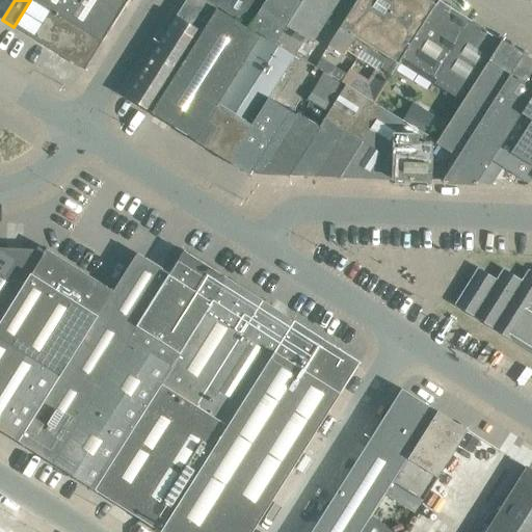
[(102,42),(35,0),(30,0),(14,27),(83,71),(102,42)]
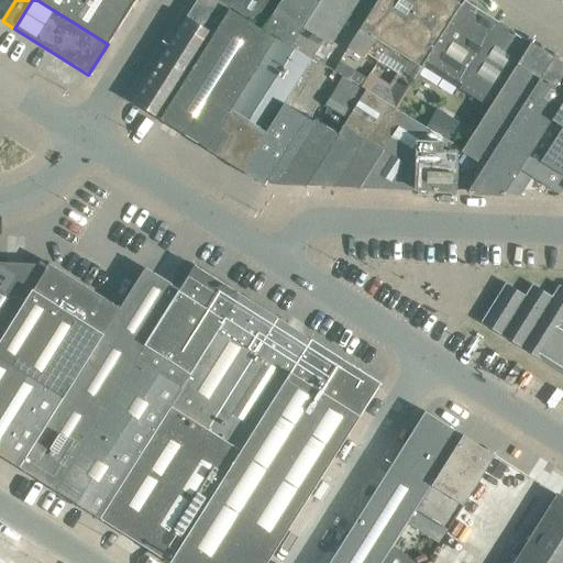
[(37,0),(108,44),(135,0),(37,0)]
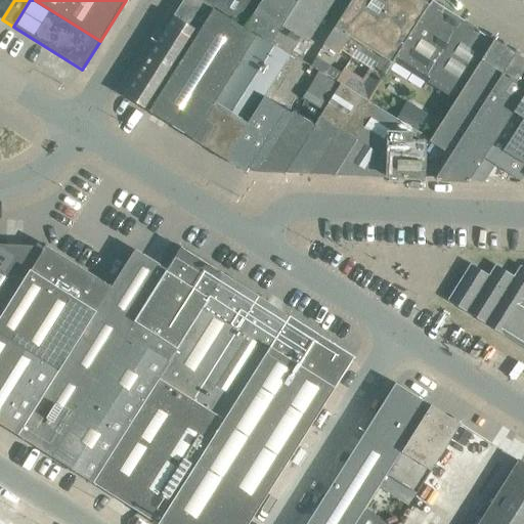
[(125,93),(123,95),(148,111),(214,7),(202,0),(183,0),(125,93)]
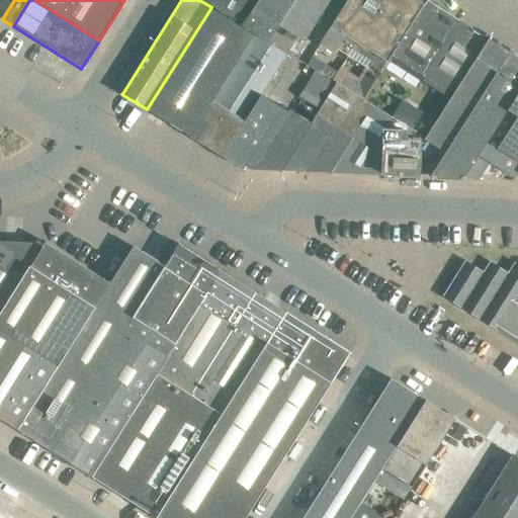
[(200,0),(241,26),(252,7),(240,0),(200,0)]
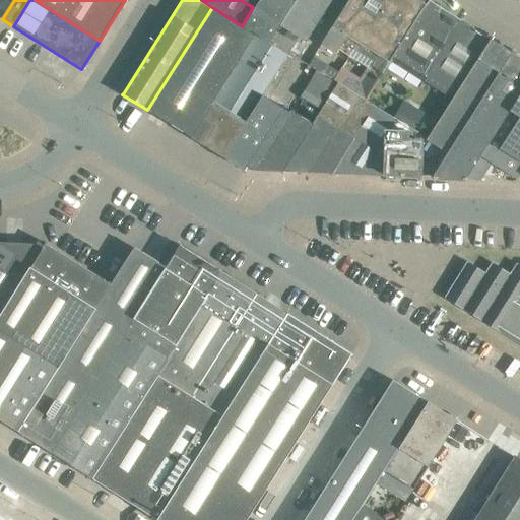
[(268,43),(275,33),(295,0),(258,0),(253,7),(242,26),(255,35),(268,43)]
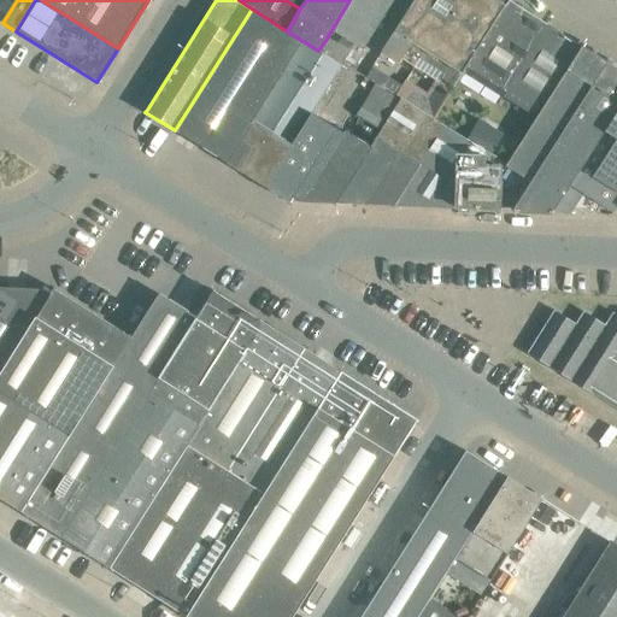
[(350,0),(327,39),(318,51),(341,65),(353,45),(362,51),(393,0),(350,0)]
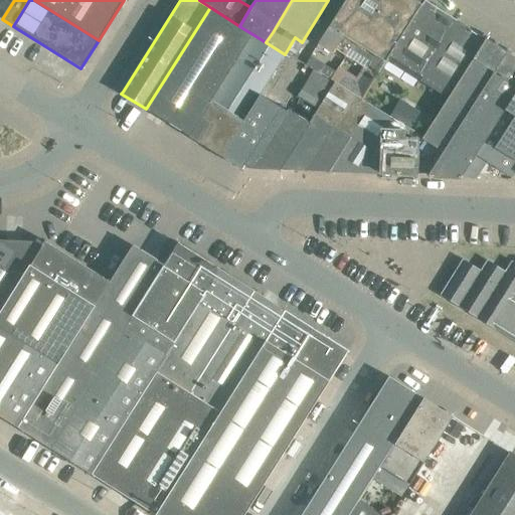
[(345,0),(320,40),(334,49),(334,48),(336,45),(347,53),(350,48),(354,43),(374,56),(371,61),(368,65),(377,71),(383,62),(385,59),(421,5),(414,0),(345,0)]
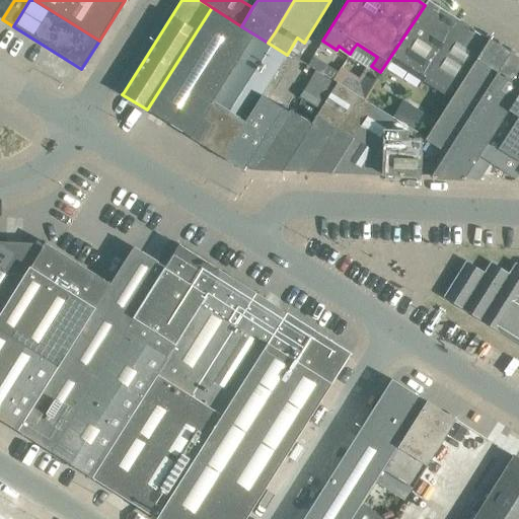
[(428,0),(425,5),(388,60),(452,99),(490,40),(428,0)]
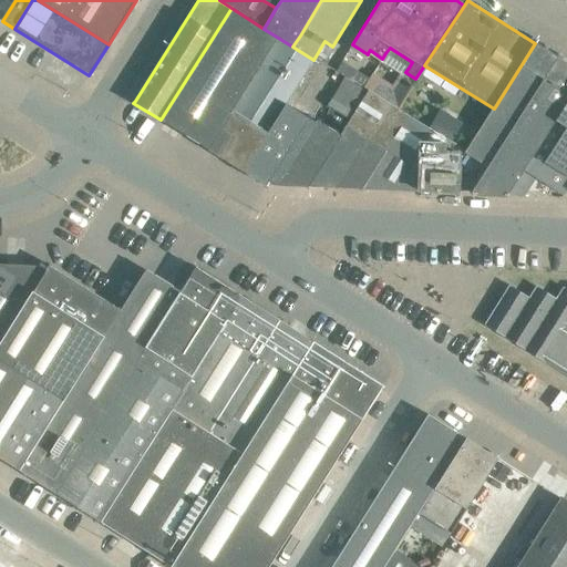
[(232,8),(161,120),(164,122),(179,132),(208,150),(278,38),(264,29),(232,8)]
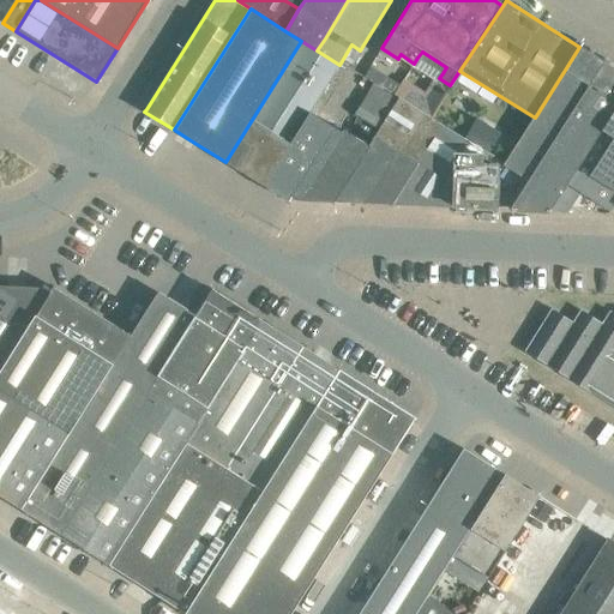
[(317,50),(301,41),(226,162),(263,186),(308,113),(339,65),(317,50)]
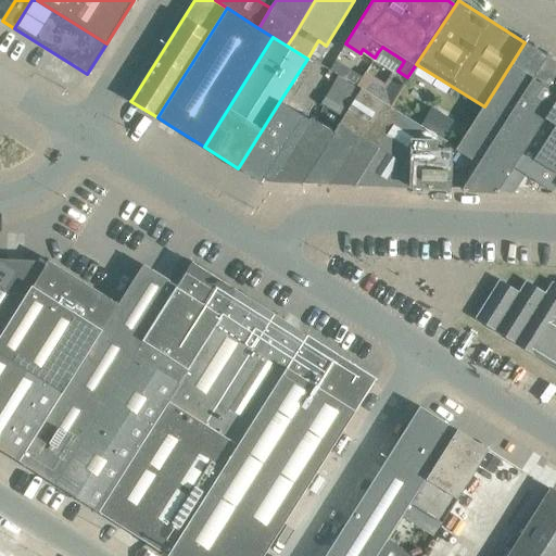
[(555,62),(525,42),(484,106),(457,149),(479,163),(462,189),(462,190),(496,192),(555,98),(555,62)]
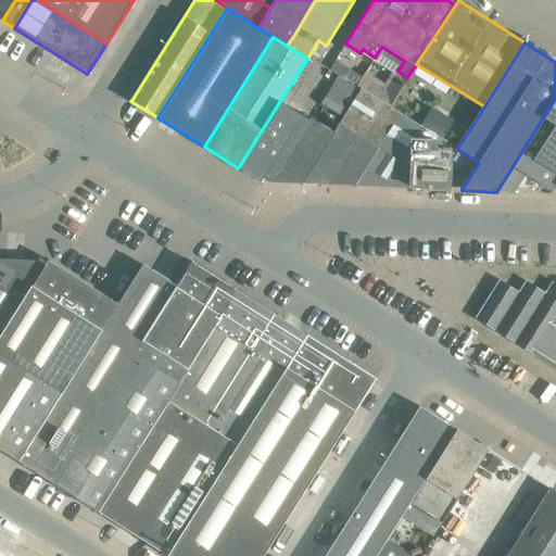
[(356,86),(361,89),(380,101),(389,106),(392,102),(407,77),(394,68),(384,84),(365,72),(356,86)]
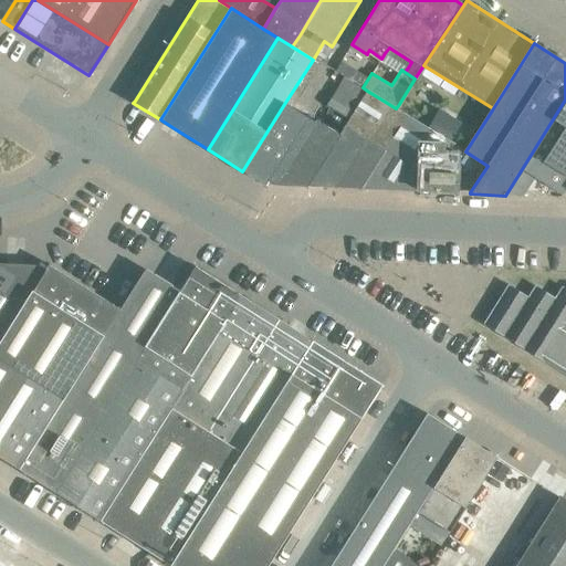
[(367,91),(339,135),(306,187),(333,188),(387,103),(367,91)]
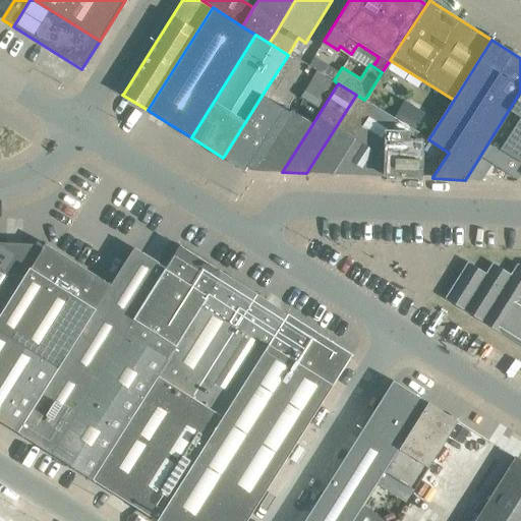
[(520,92),(465,180),(480,180),(491,164),(517,180),(520,175),(520,172),(520,92)]
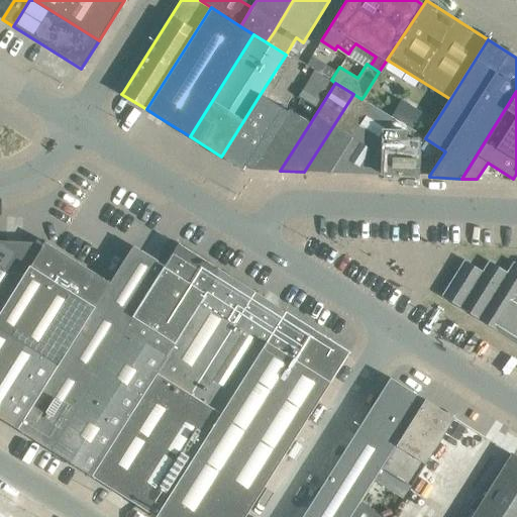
[(372,105),(362,99),(353,94),(304,172),(327,173),(372,105)]
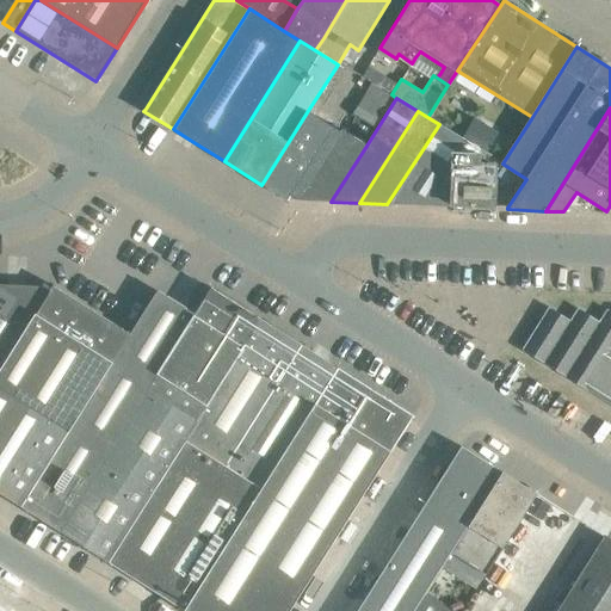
[(307,112),(261,185),(285,201),(332,128),(307,112)]
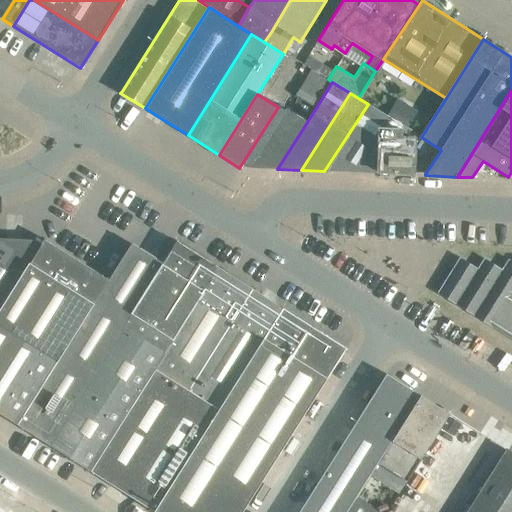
[(416,112),(397,101),(389,115),(408,126),(416,112)]
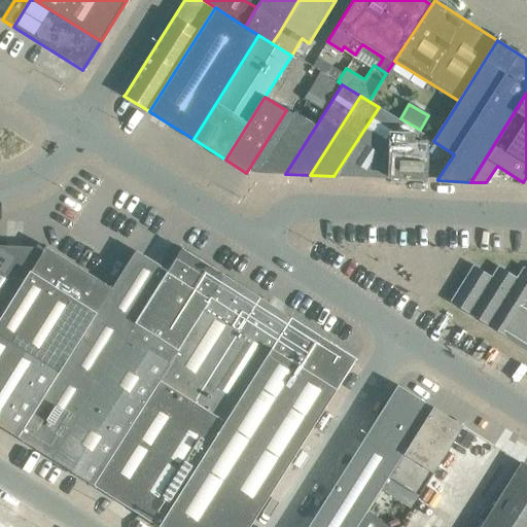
[(398,119),(379,107),(334,176),(388,178),(388,177),(389,134),(398,119)]
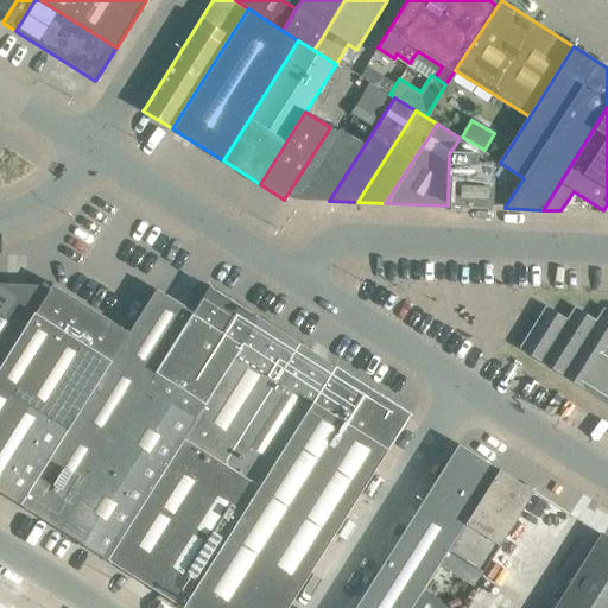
[(329,201),(365,145),(340,130),(296,198),(295,198),(295,200),(329,201)]
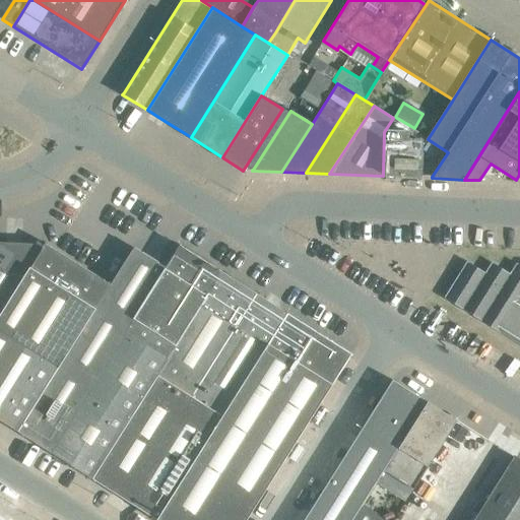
[(384,132),(383,175),(424,176),(425,142),(404,141),(404,132),(384,132)]
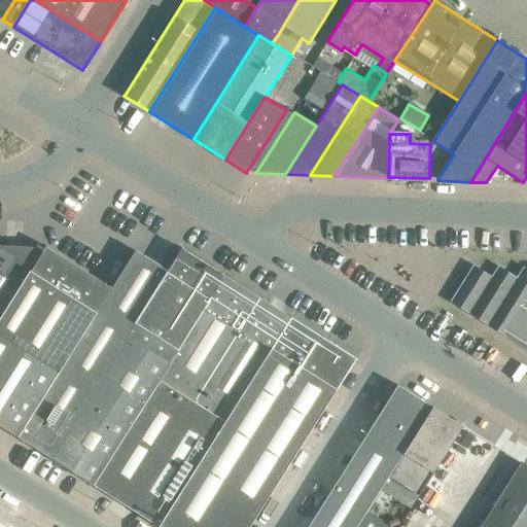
[(34,247),(4,246),(0,245),(0,320),(43,252),(34,247)]
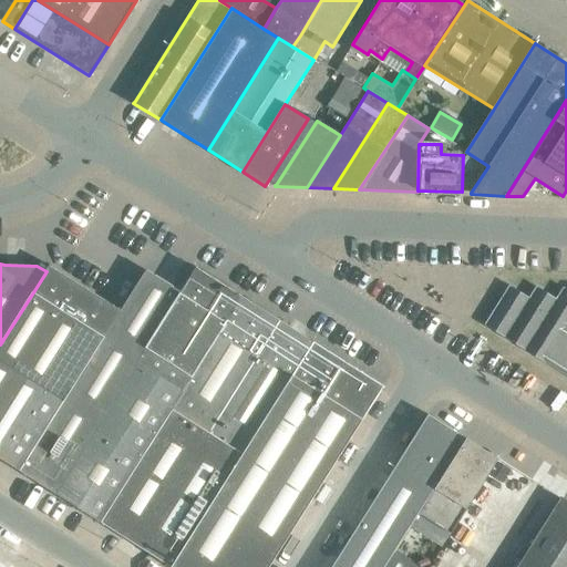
[(0,459),(19,471),(120,312),(111,306),(112,306),(50,267),(47,271),(0,344),(0,459)]
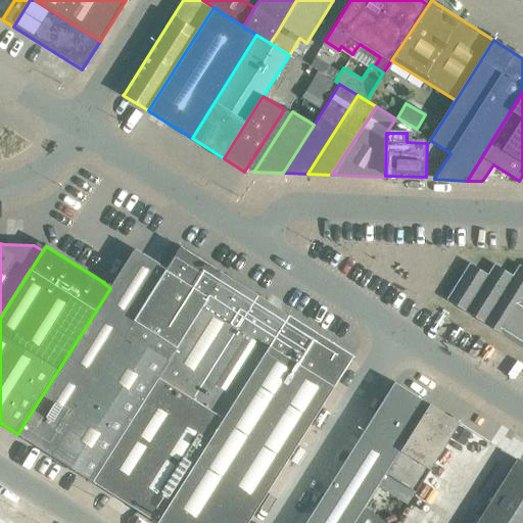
[(167,270),(157,264),(135,249),(110,288),(17,434),(93,482),(137,412),(202,453),(289,316),(224,275),(222,279),(179,251),(167,270)]
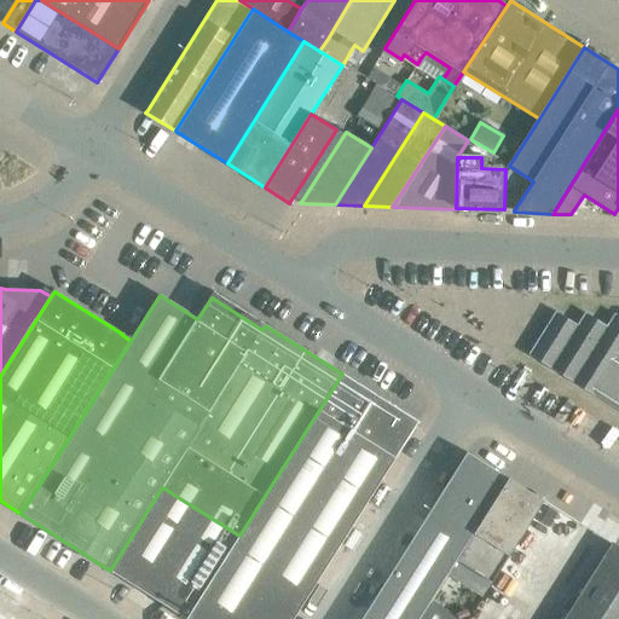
[(555,312),(528,354),(618,410),(618,358),(618,359),(618,358),(618,317),(614,314),(606,327),(585,313),(577,325),(555,312)]
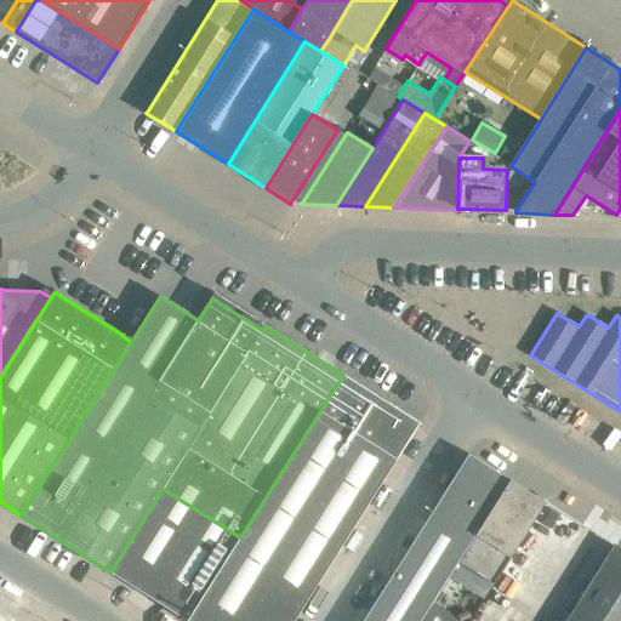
[(187,620),(294,620),(420,423),(343,375),(240,537),(187,620)]
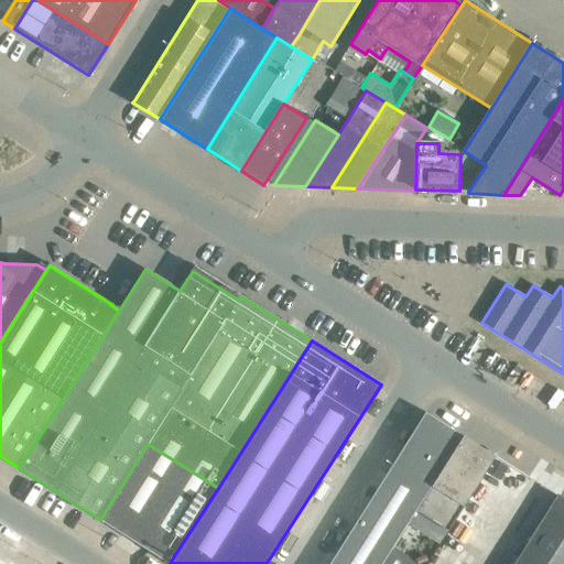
[(377,489),(355,523),(392,548),(463,436),(425,412),(387,474),(377,489)]
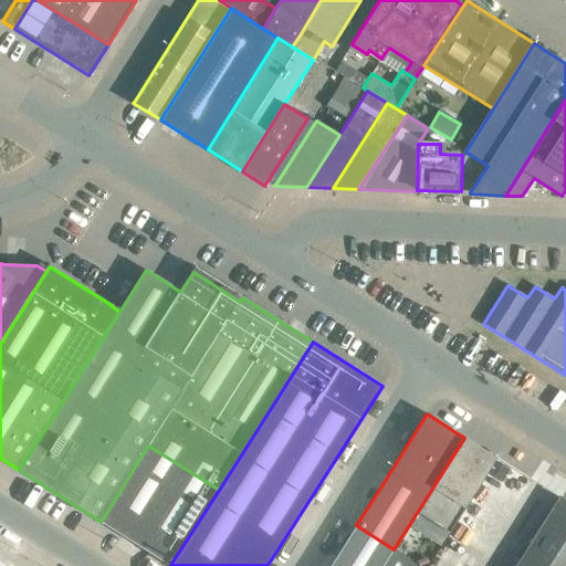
[(426,519),(418,532),(442,547),(451,534),(498,459),(465,438),(418,513),(426,519)]
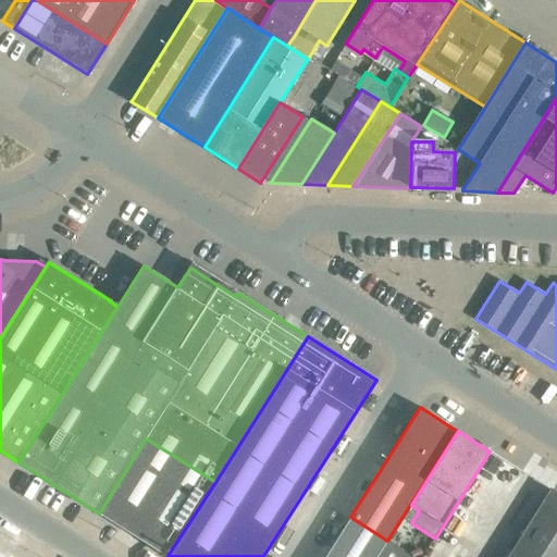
[(146,438),(99,514),(168,556),(215,482),(146,438)]
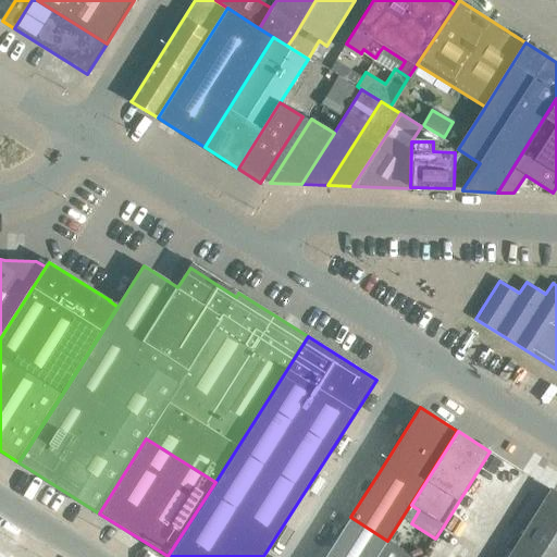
[(490,452),(444,525),(475,545),(522,472),(490,452)]
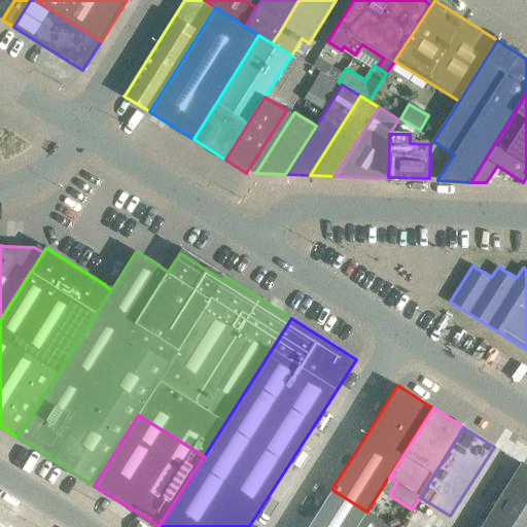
[(526,526),(526,467),(522,464),(481,526),(526,526)]
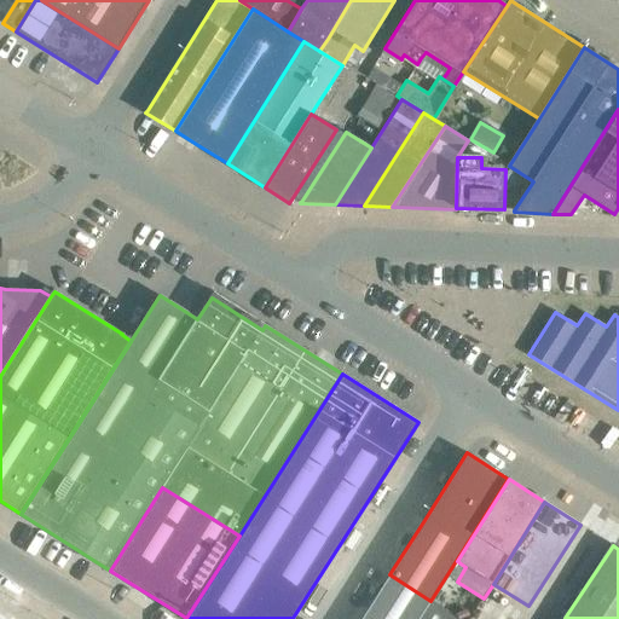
[(389,576),(362,618),(418,618),(429,602),(431,601),(389,576)]
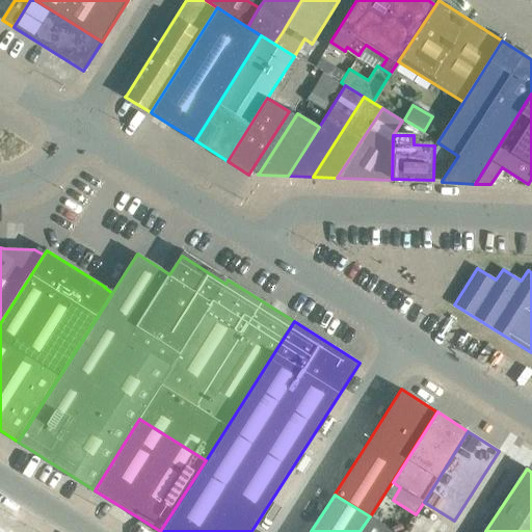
[(391,531),(369,517),(360,531),(391,531)]
